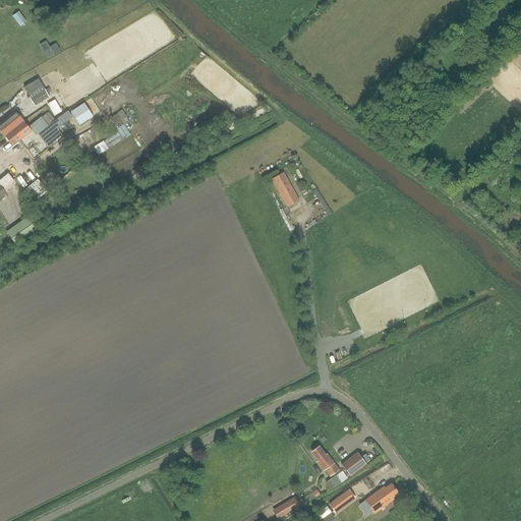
[(13,17),(20,27),(26,22),(19,13),(13,17)]
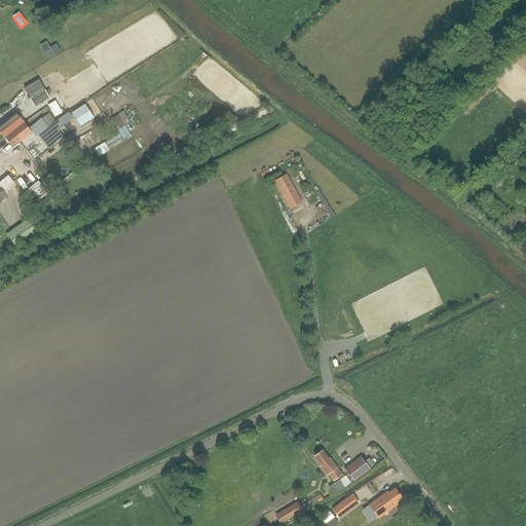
[(40,47),(48,60),(61,52),(57,45),(50,49),(46,43),(40,47)]
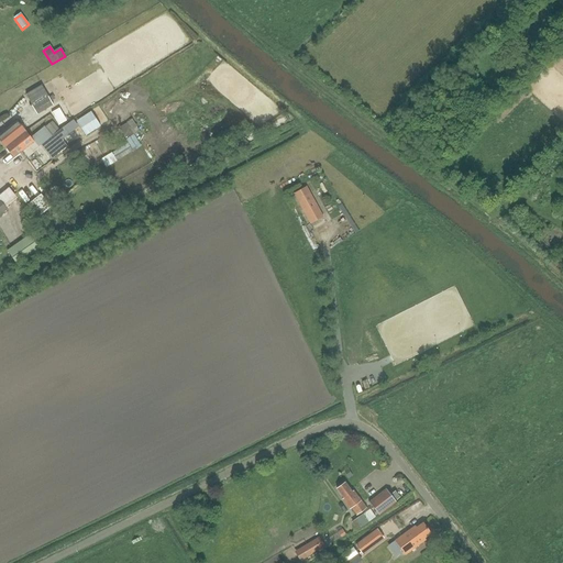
[(37,114),(54,106),(42,86),(26,95),(33,106),(32,107),(37,114)]
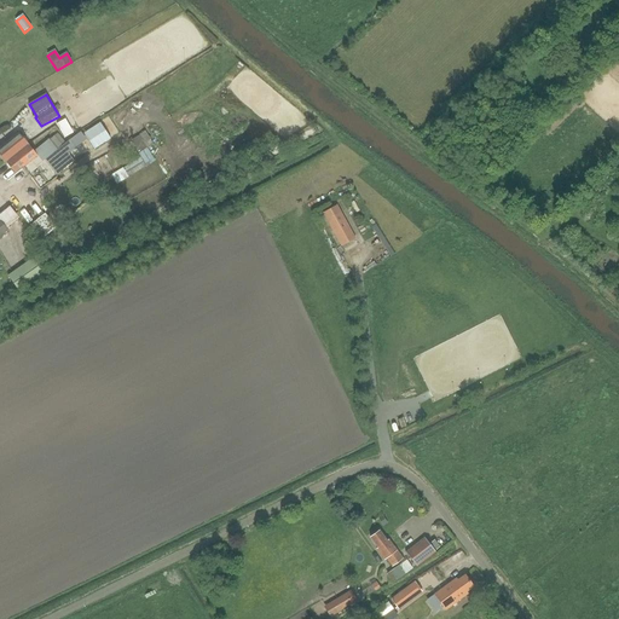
[(73,133),(64,120),(57,125),(65,138),(73,133)]
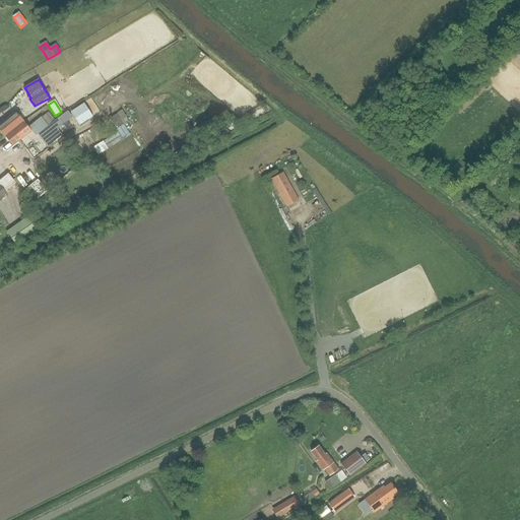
[(0,130),(5,137),(23,121),(16,112),(0,124),(0,130)]
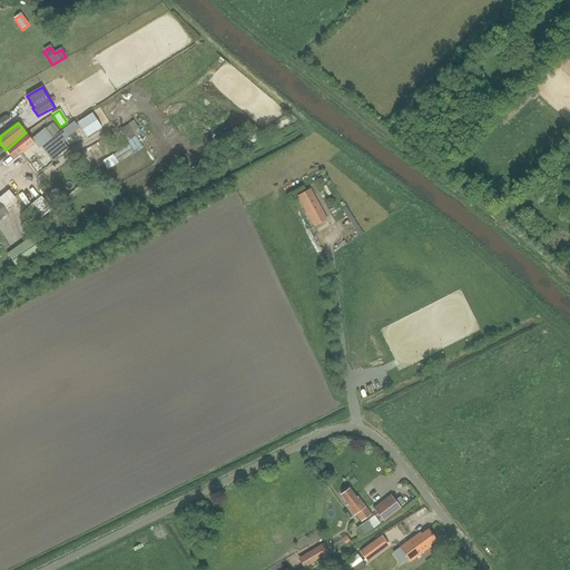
[(120,130),(128,141),(136,136),(128,125),(120,130)]
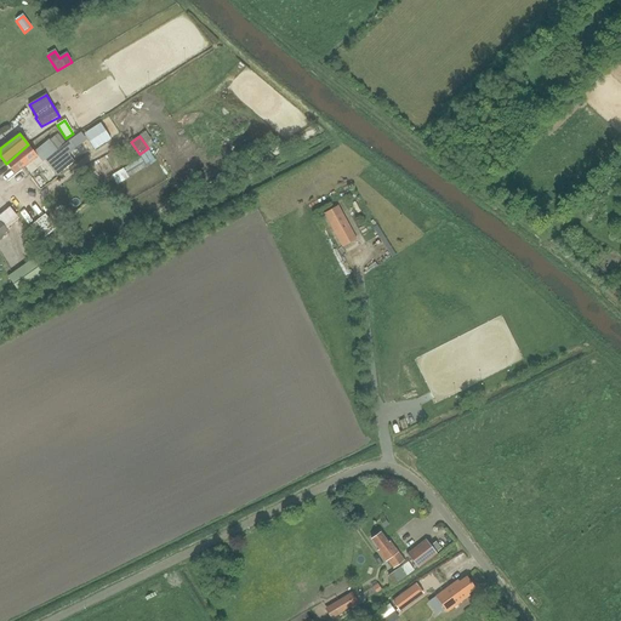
[(75,163),(68,154),(77,148),(70,141),(58,151),(45,161),(57,176),(75,163)]
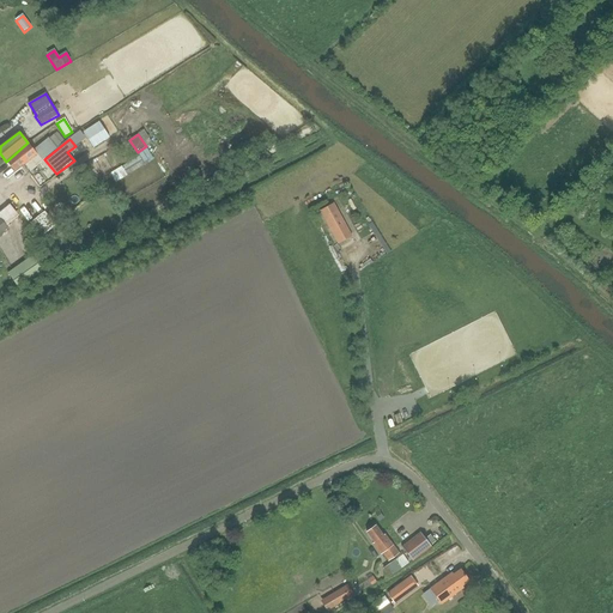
[(28,143),(6,162),(14,173),(37,155),(42,161),(54,150),(47,140),(34,150),(28,143)]
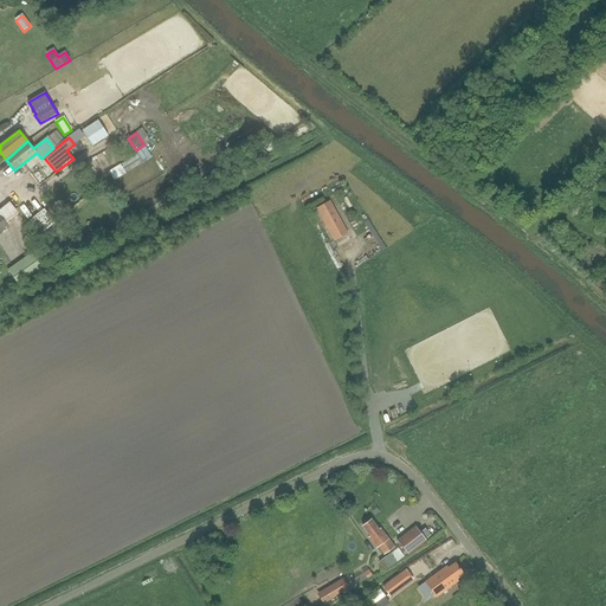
[(149,155),(146,149),(143,147),(137,150),(143,160),(149,155)]
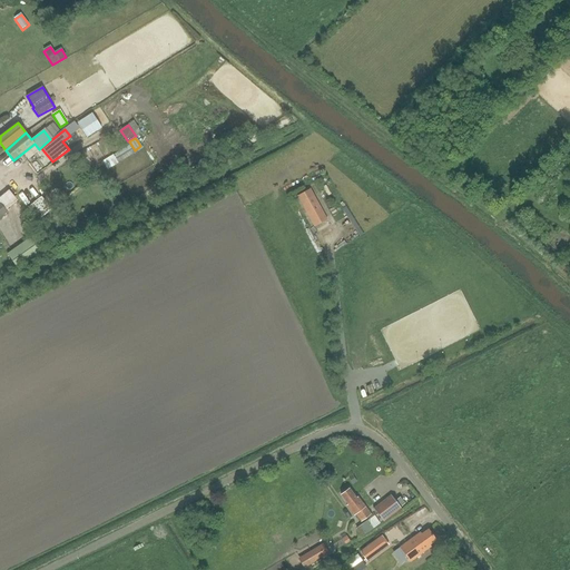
[(114,156),(118,164),(135,155),(129,147),(114,156)]
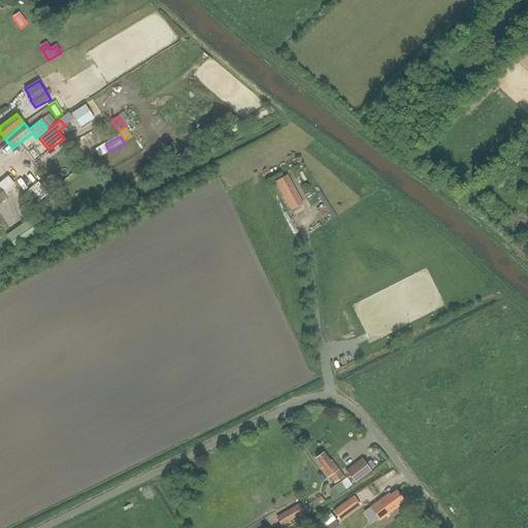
[(287,175),(275,182),(292,210),(302,204),(287,175)]
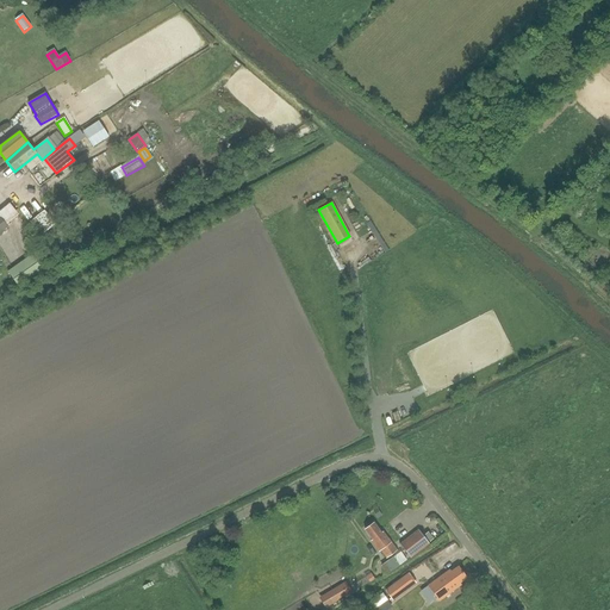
[(32,221),(44,234),(51,228),(55,234),(63,226),(58,222),(55,224),(44,211),(32,221)]
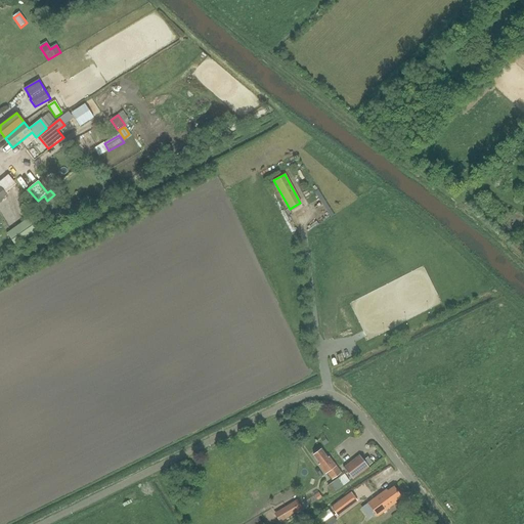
[(7,231),(14,243),(34,231),(27,219),(7,231)]
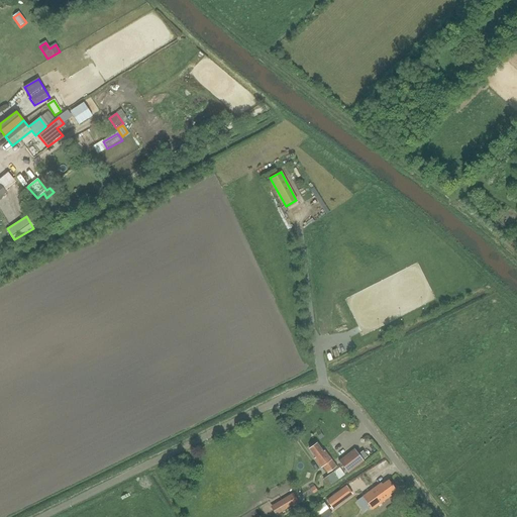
[(327,474),(336,467),(324,450),(323,451),(317,443),(309,449),(316,457),(314,458),(321,468),(323,467),(327,474)]
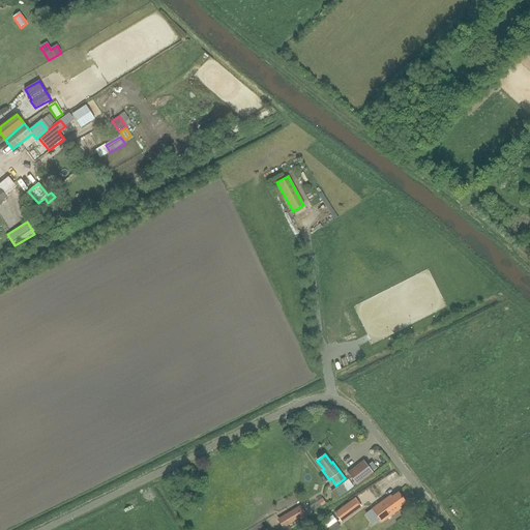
[(363,461),(348,473),(357,486),(374,473),(363,461)]
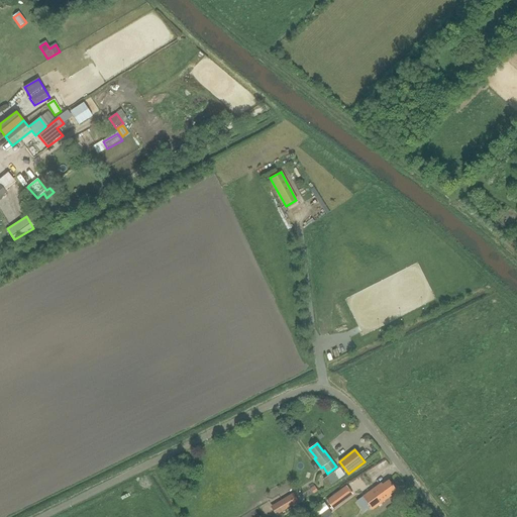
[(323,478),(329,486),(346,476),(341,467),(323,478)]
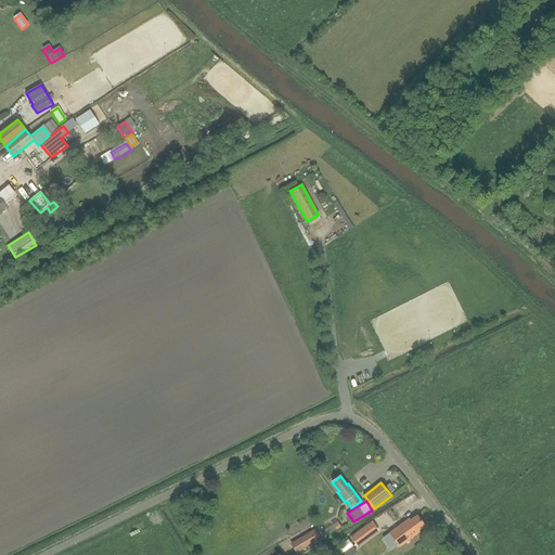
[(418,531),(425,526),(417,516),(411,520),(410,518),(389,533),(400,547),(420,532),(418,531)]
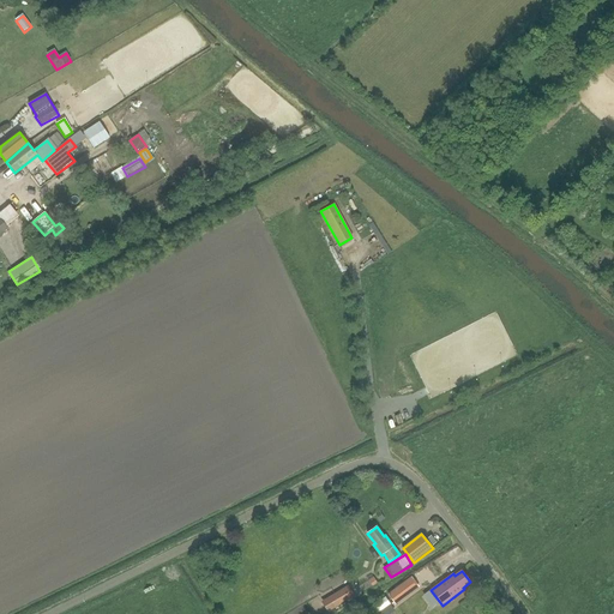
[(405,582),(389,595),(396,605),(414,591),(405,582)]
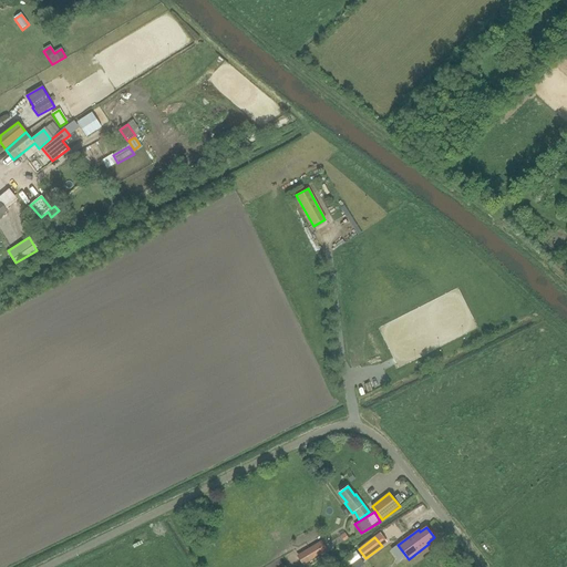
[(309,548),(315,557),(327,549),(321,542),(309,548)]
